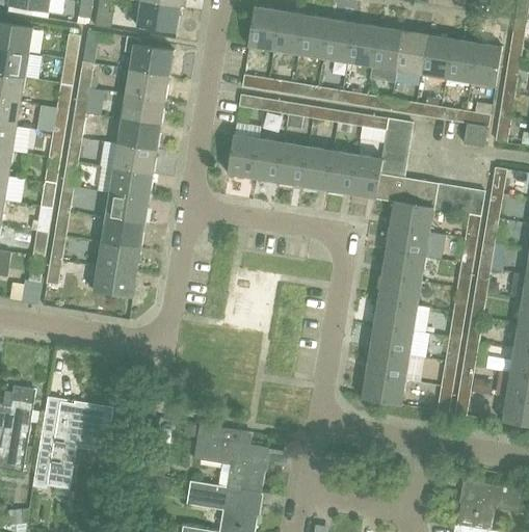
[(48,12),(49,0),(7,0),(6,6),(48,12)]
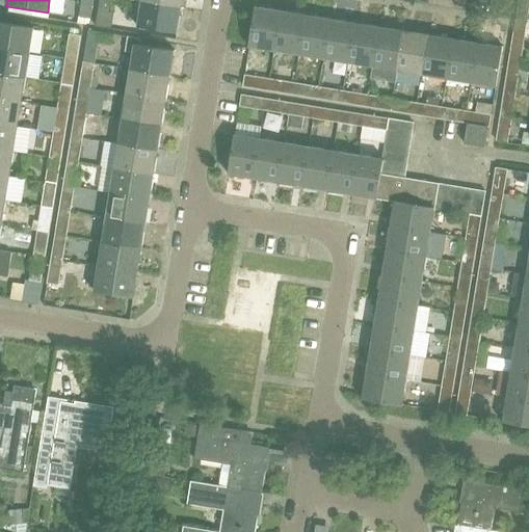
[(89,0),(78,0),(76,17),(87,19),(89,0)]
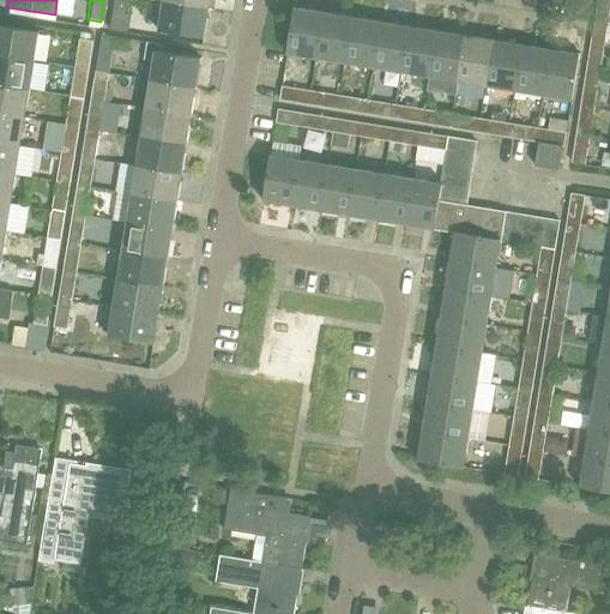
[(119,24),(122,0),(109,0),(107,23),(119,24)]
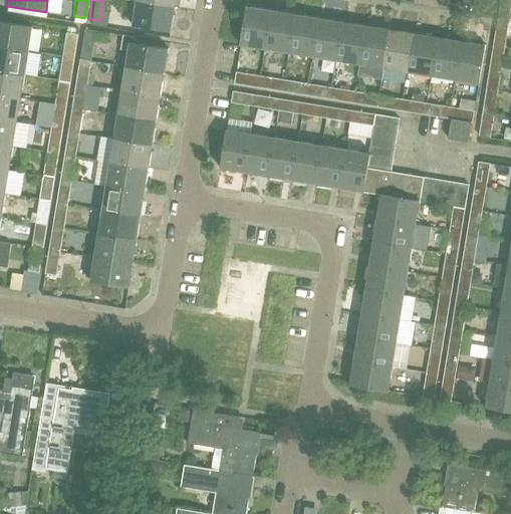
[(510,0),(499,0),(497,17),(508,18),(510,0)]
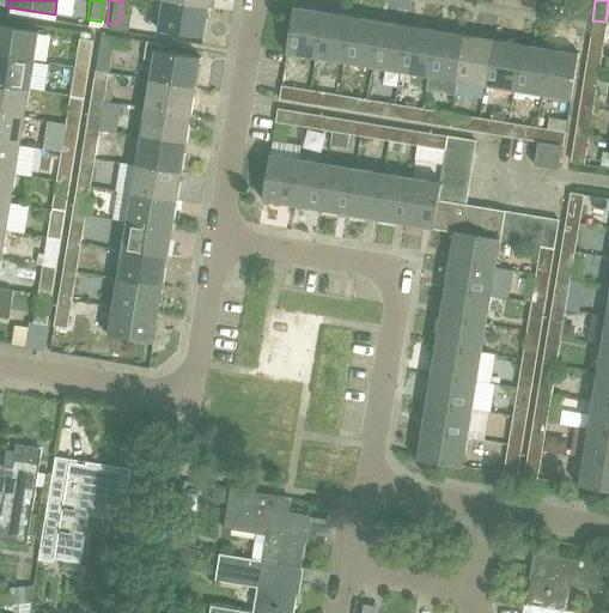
[(207,10),(160,1),(156,31),(202,38),(207,10)]
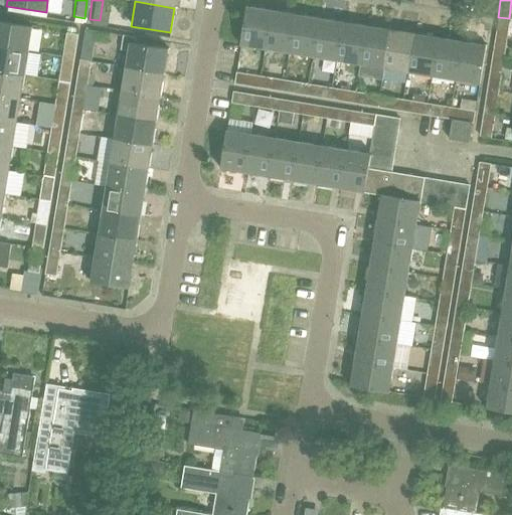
[(238,45),(264,48),(270,9),(253,7),(253,8),(246,7),(246,6),(244,5),(241,25),(242,25),(238,45)]
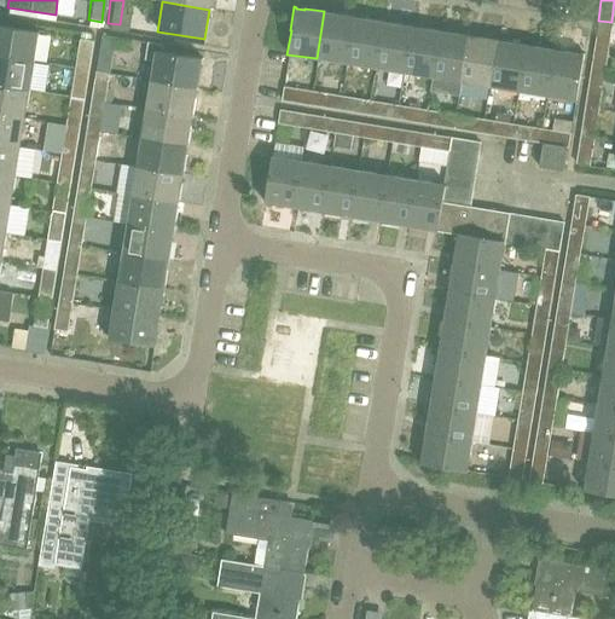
[(324,12),(324,11),(317,58),(344,63),(353,16),(334,13),(334,15),(324,13),(324,12)]
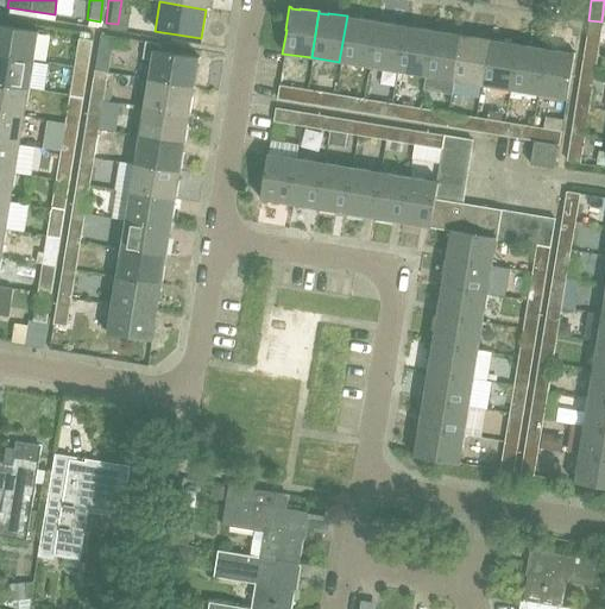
[(347,16),(339,62),(367,67),(375,20),(357,18),(357,19),(347,18),(347,16)]
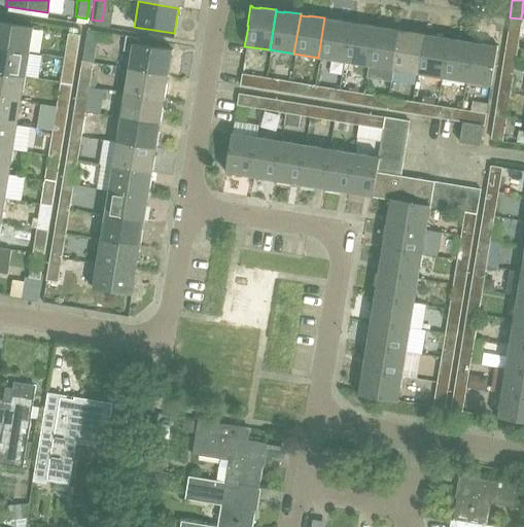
[(318,58),(343,62),(349,22),(334,19),(333,21),(325,19),(325,18),(324,18),(318,58)]
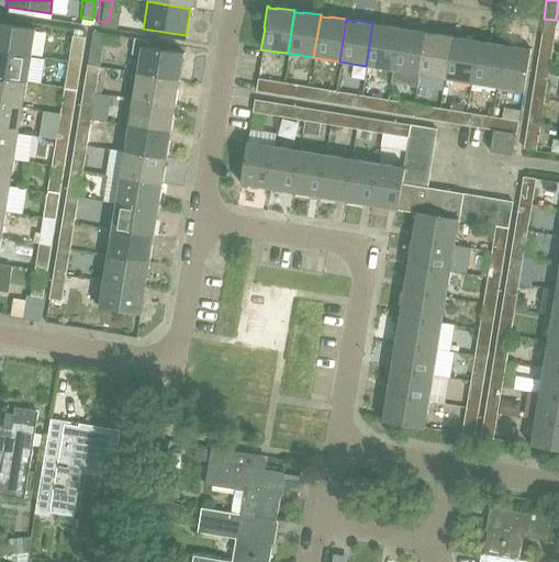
[(556,20),(544,19),(539,45),(551,46),(556,20)]
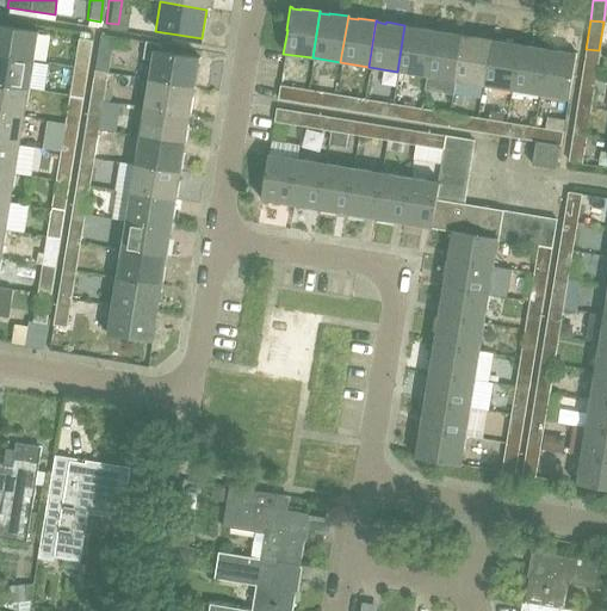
[(0,55),(32,61),(37,31),(0,25),(0,55)]
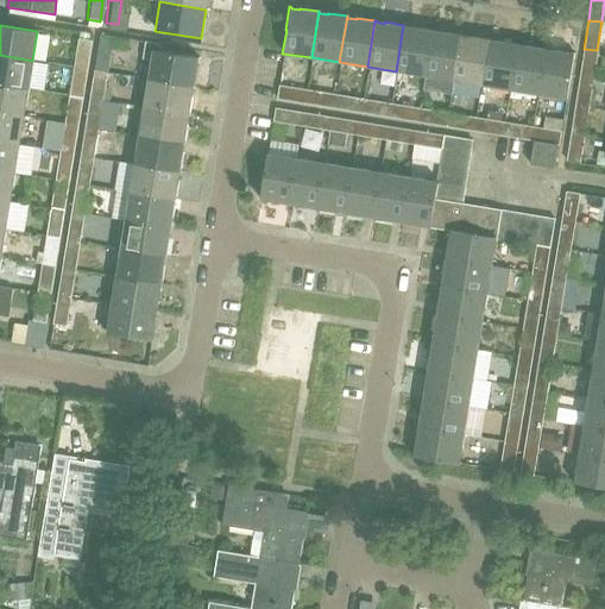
[(404,25),(403,25),(396,71),(423,76),(432,30),(413,26),(413,27),(403,26),(404,25)]
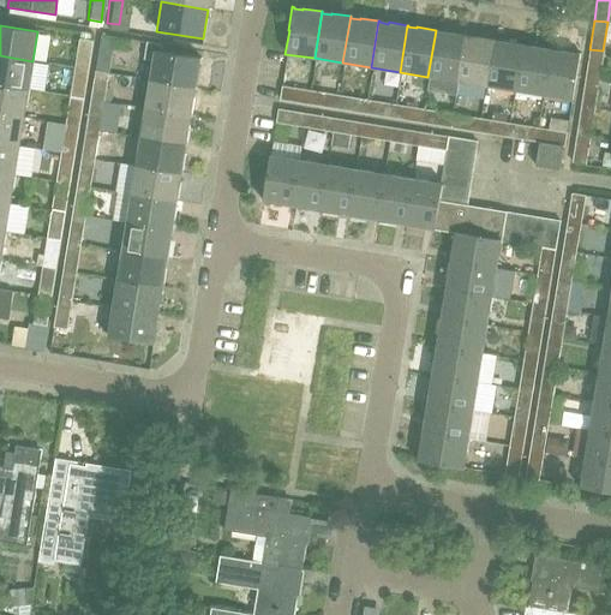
[(436,30),(427,77),(456,82),(465,35),(445,31),(445,33),(436,31),(436,30)]
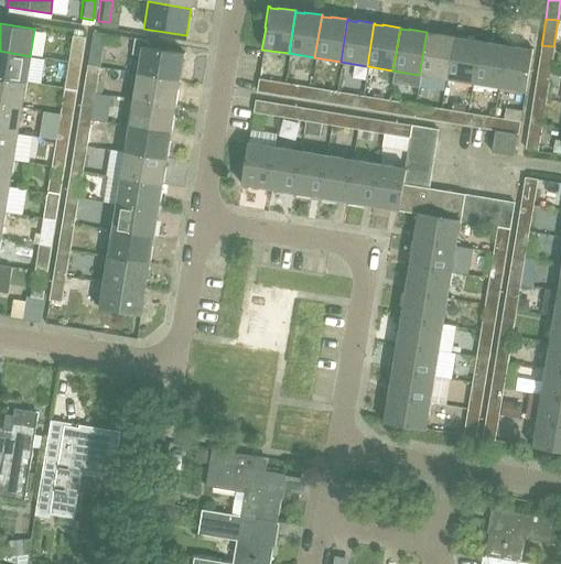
[(83,64),(96,66),(100,33),(88,31),(83,64)]
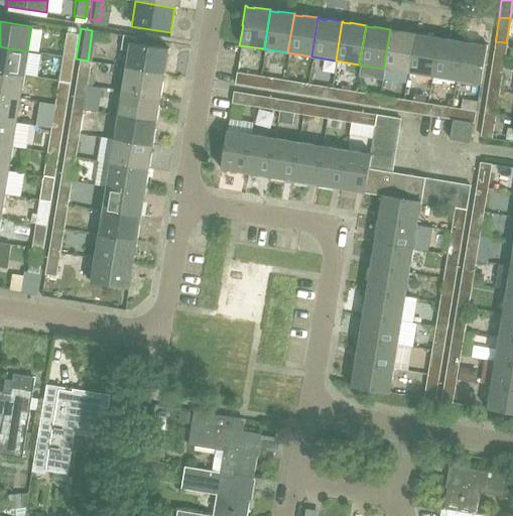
[(390,29),(383,69),(407,73),(413,33),(398,30),(397,31),(390,30),(390,29)]
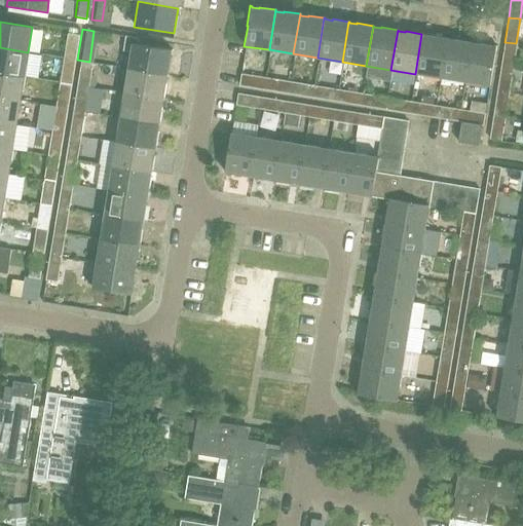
[(73,60),(76,35),(65,33),(61,58),(73,60)]
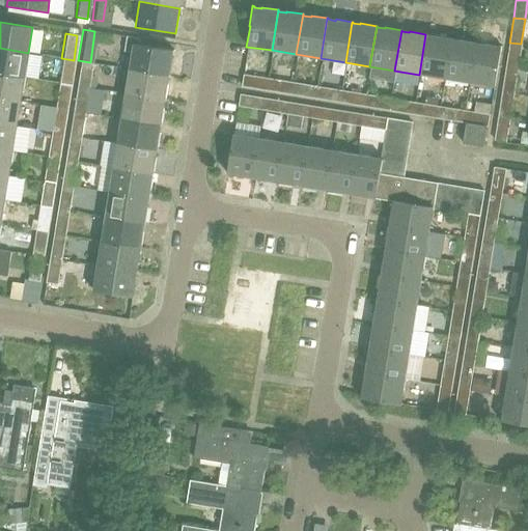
[(419,75),(444,78),(450,37),(434,35),(434,36),(425,35),(426,34),(425,34),(419,75)]
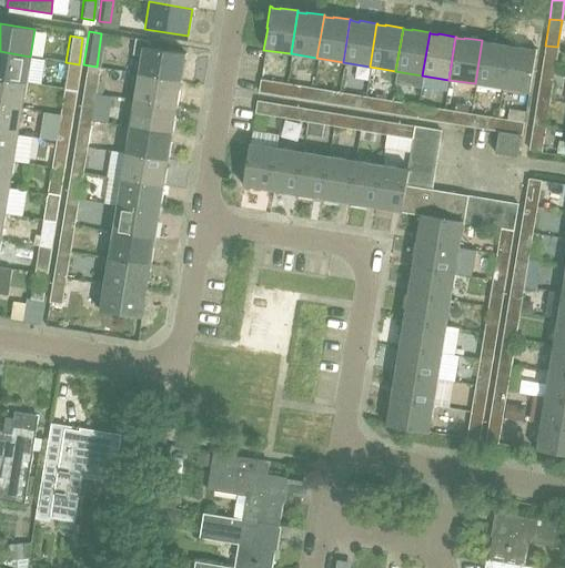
[(131,54),(139,56),(137,73),(180,80),(184,53),(145,47),(147,40),(133,38),(131,54)]
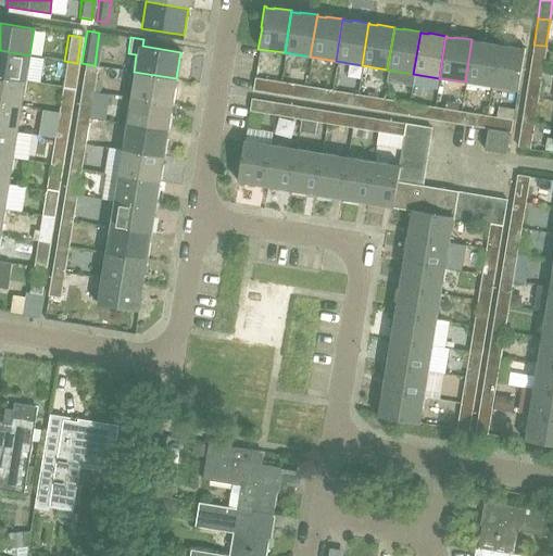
[(472,39),(465,81),(490,86),(498,43),(480,41),(480,42),(472,41),(472,39)]
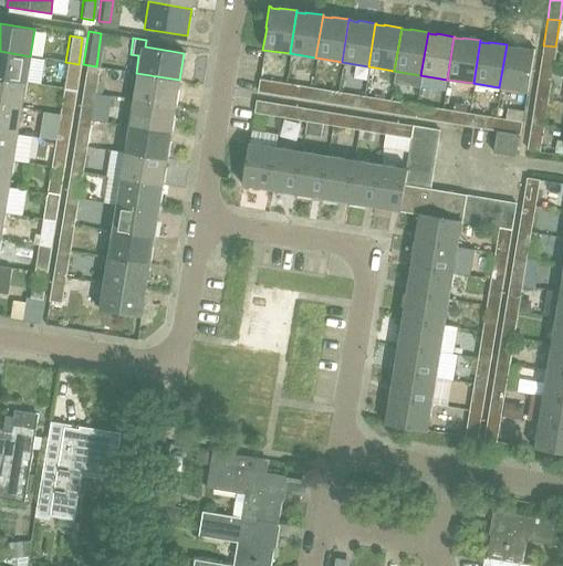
[(499,87),(527,92),(532,53),(533,53),(533,49),(515,46),(514,48),(507,45),(507,44),(499,87)]
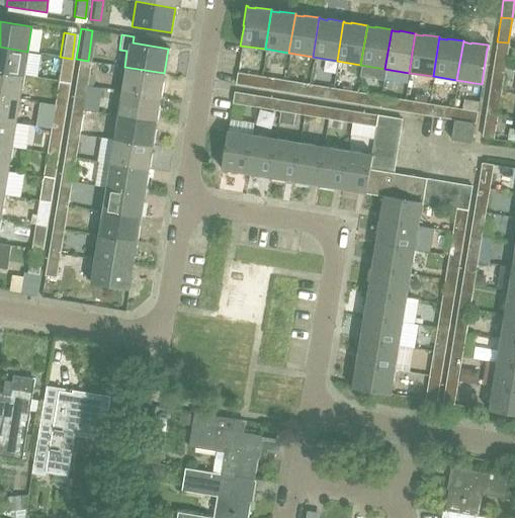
[(493,66),(504,67),(508,42),(497,41),(493,66)]
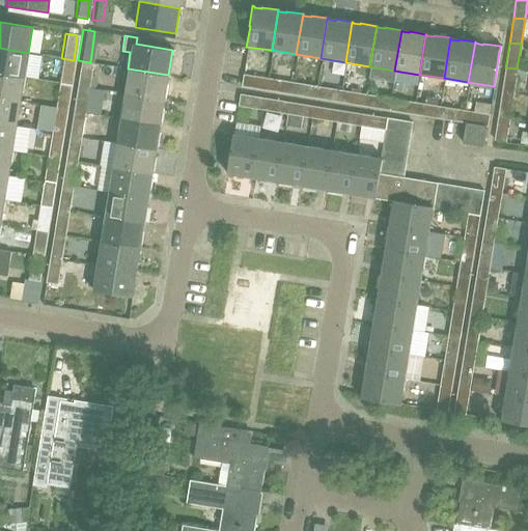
[(0,74),(24,78),(28,53),(0,48),(0,74)]
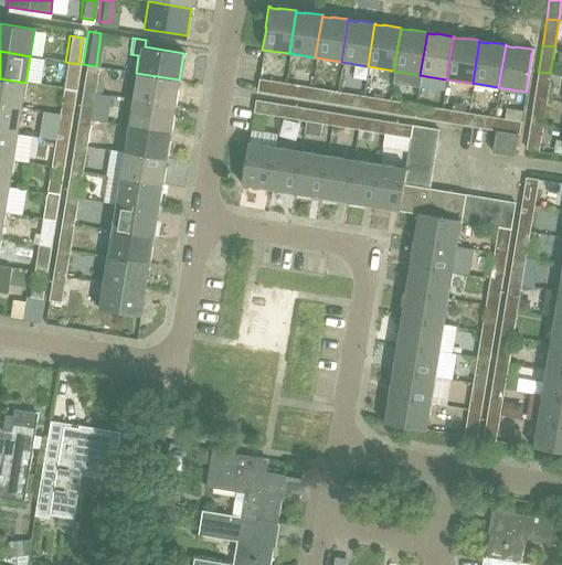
[(65,62),(62,88),(74,89),(78,64),(65,62)]
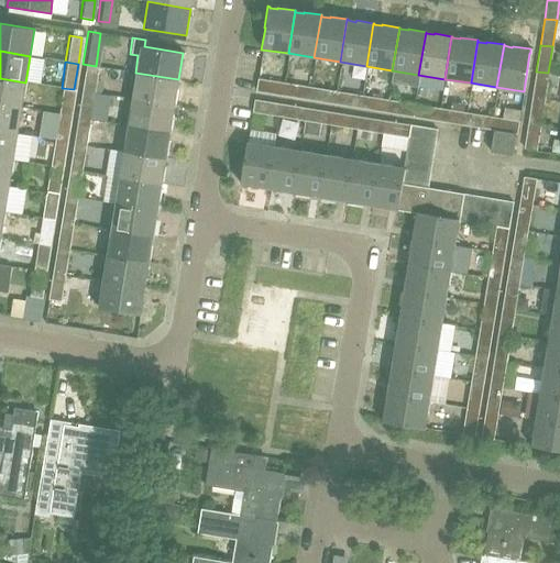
[(96,66),(83,64),(78,90),(91,92),(96,66)]
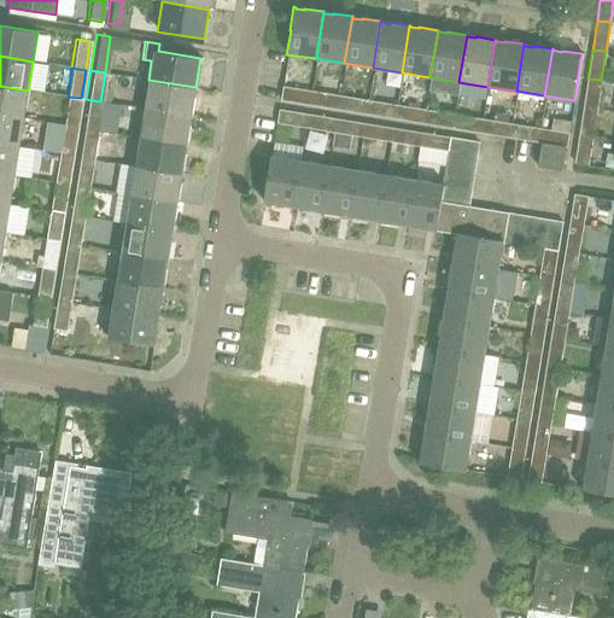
[(601,80),(588,79),(583,108),(596,109),(601,80)]
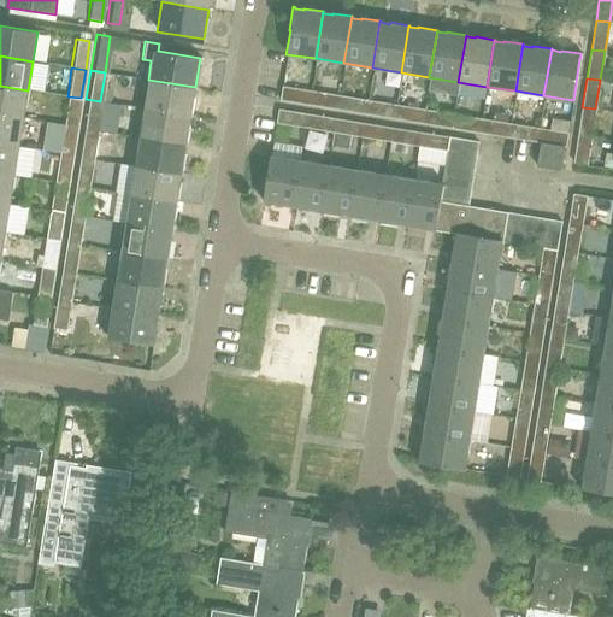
[(190,116),(195,87),(148,80),(143,109),(190,116)]
